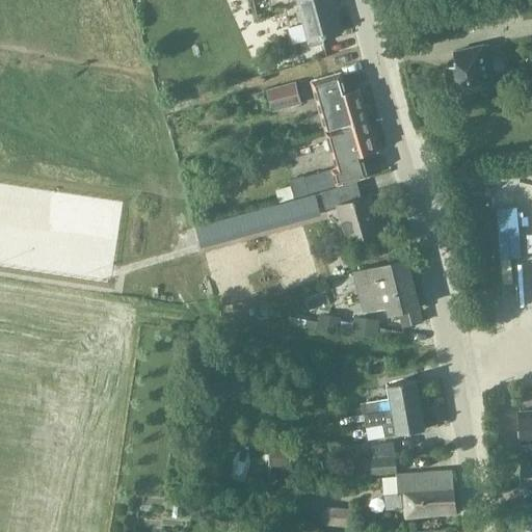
[(295,0),(308,43),(309,48),(324,44),(323,38),(342,33),(333,0),(295,0)]
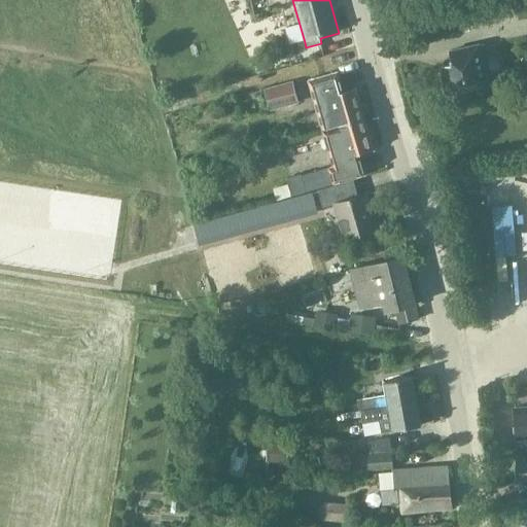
[(526,0),(515,0),(520,19),(526,16),(526,0)]
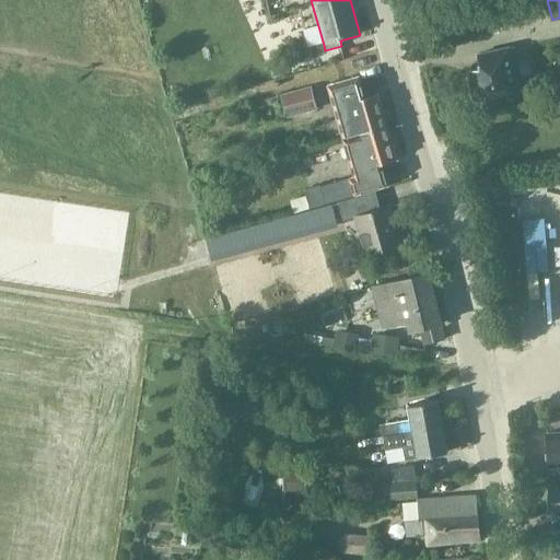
[(470,77),(468,77),(474,97),(524,84),(523,83),(517,85),(508,44),(513,43),(513,42),(476,51),(479,65),(468,67),(470,77)]
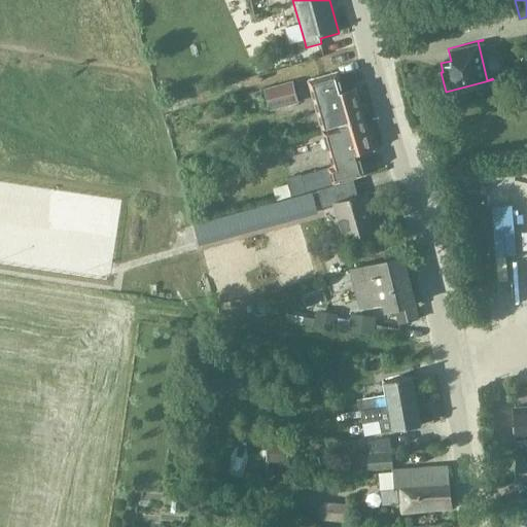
[(319,89),(330,128),(364,117),(355,86),(344,91),(338,70),(314,77),(317,90),(319,89)]
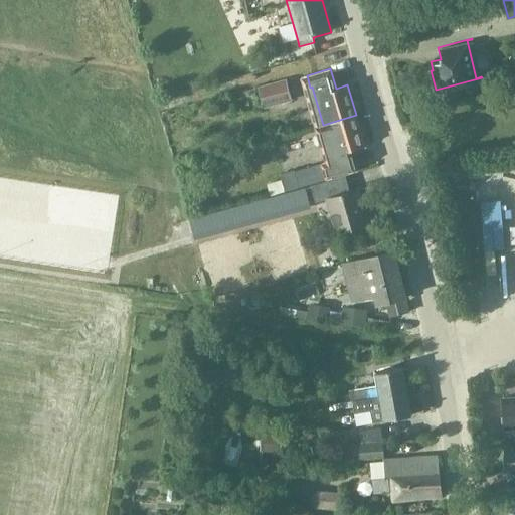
[(292,101),(286,79),(258,87),(263,108),(292,101)]
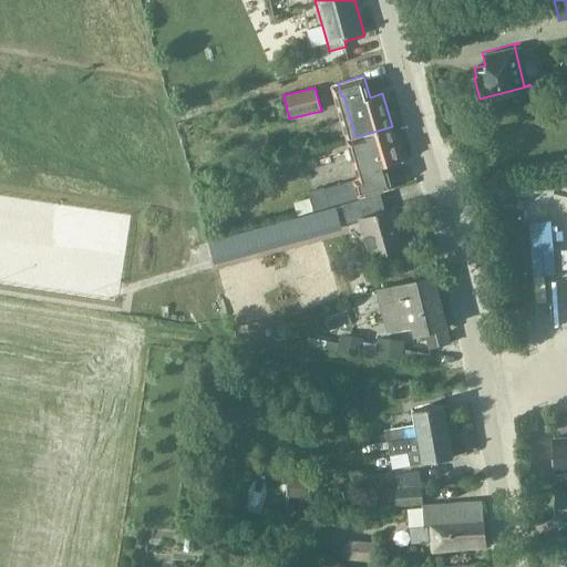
[(402,160),(392,126),(356,137),(349,140),(354,161),(357,161),(361,177),(325,187),(325,186),(308,192),(312,209),(360,195),(393,185),(389,169),(385,169),(384,165),(402,160)]
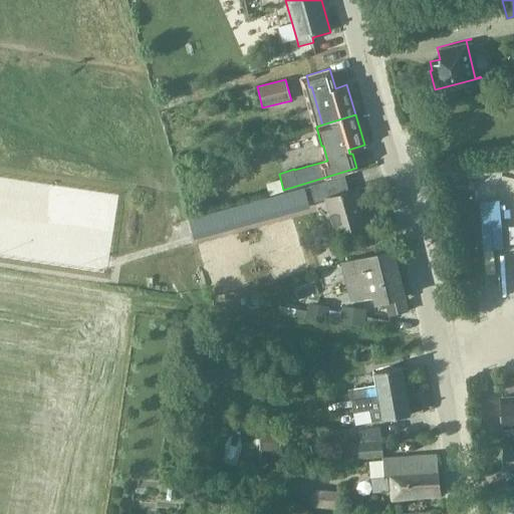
[(453,183),(461,182),(460,174),(452,175),(453,183)]
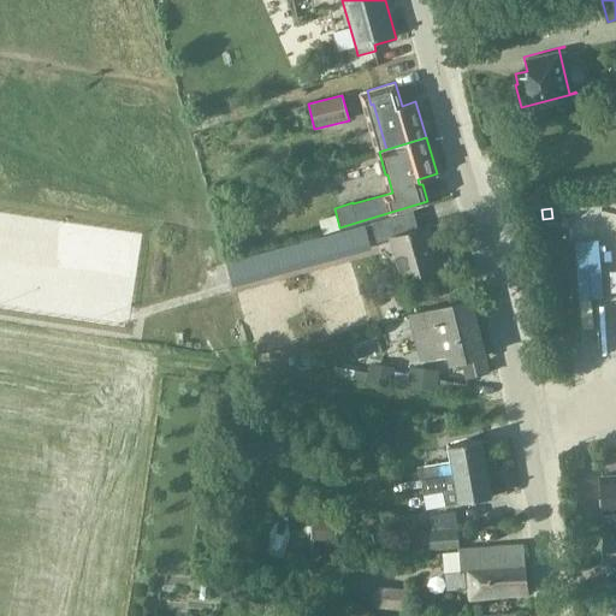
[(414,209),(373,221),(379,242),(392,238),(406,282),(444,270),(430,224),(419,227),(414,209)]
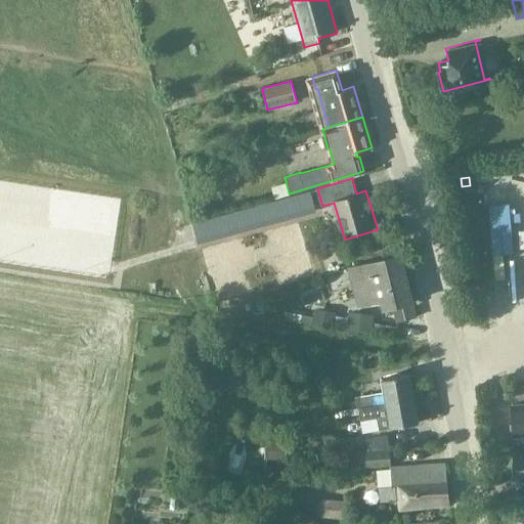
[(292,197),(192,223),(197,237),(296,211),(292,197)]
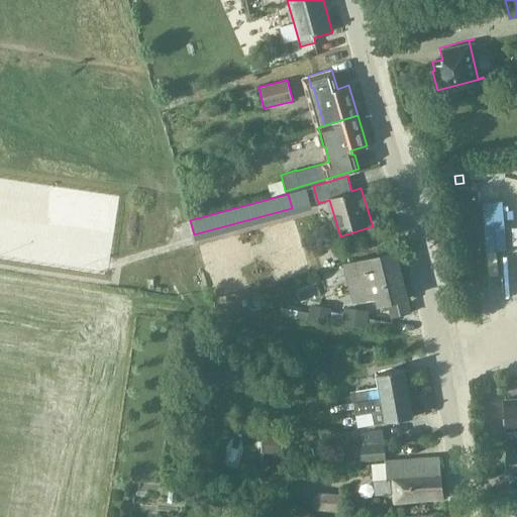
[(391,315),(411,310),(395,251),(344,266),(355,303),(373,298),(375,304),(387,301),(391,315)]
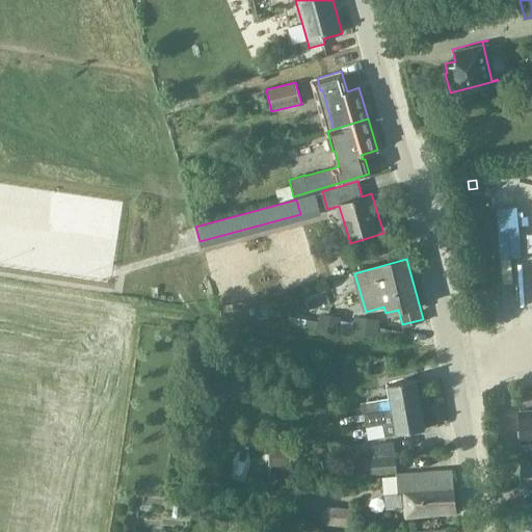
[(417,324),(417,336),(433,335),(433,324),(417,324)]
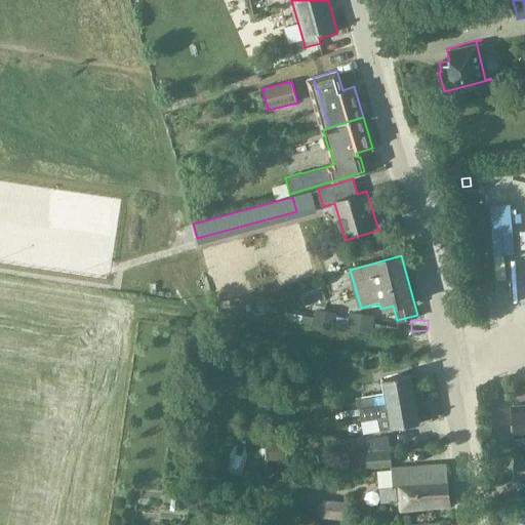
[(355,387),(359,409),(415,399),(411,374),(381,379),(384,393),(364,397),(362,386),(355,387)]
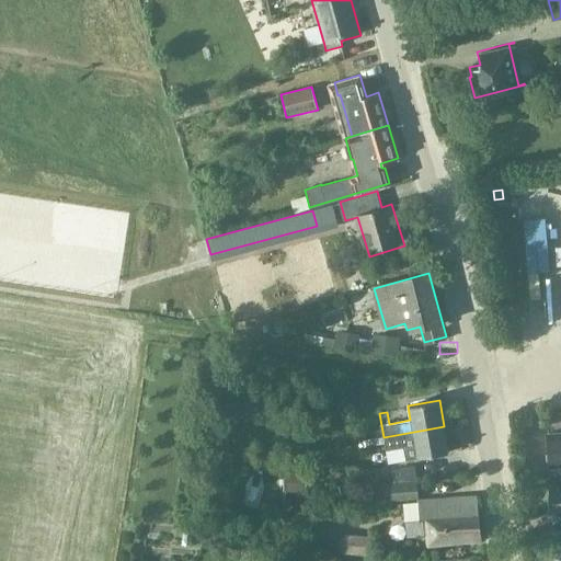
[(448,453),(444,426),(384,437),(386,450),(414,445),(418,458),(448,453)]
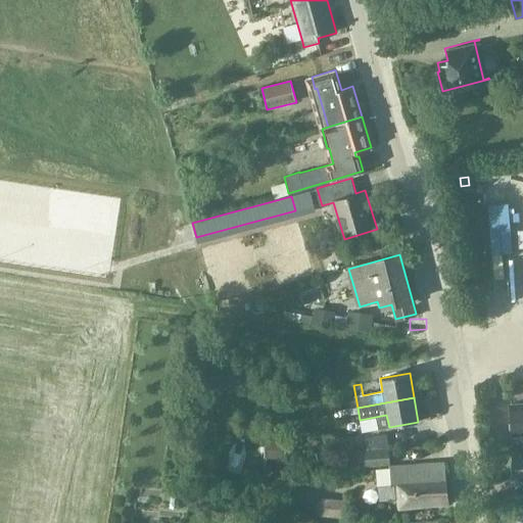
[(522,440),(522,410),(514,411),(516,441),(522,440)]
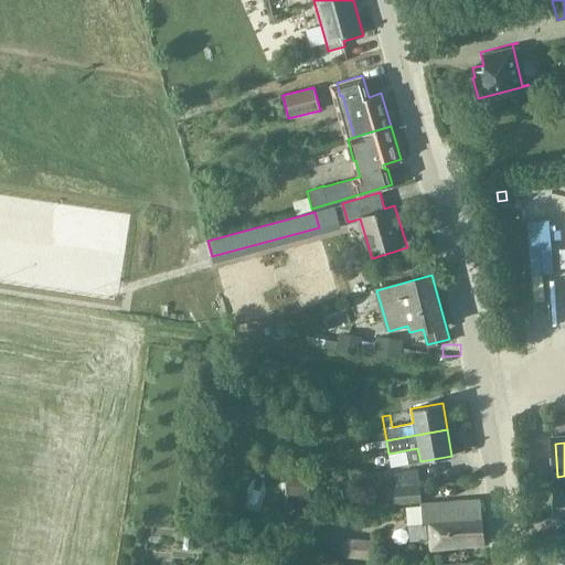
[(419,481),(416,469),(393,475),(396,486),(419,481)]
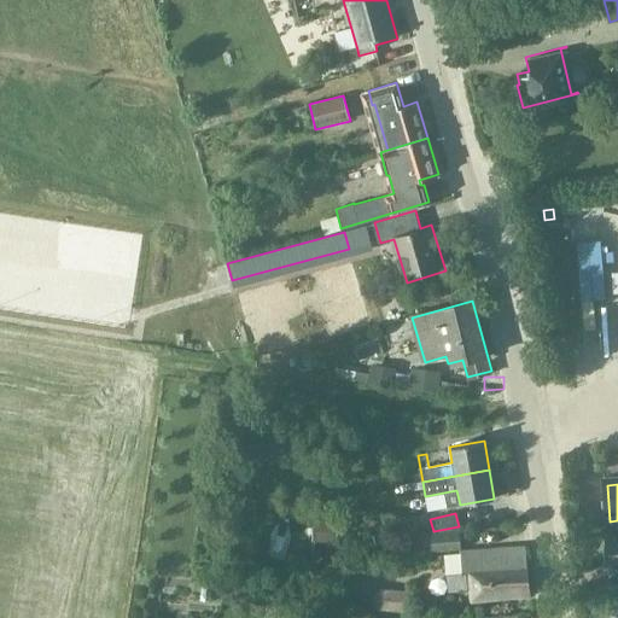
[(338,523),(313,523),(312,542),(337,543),(338,523)]
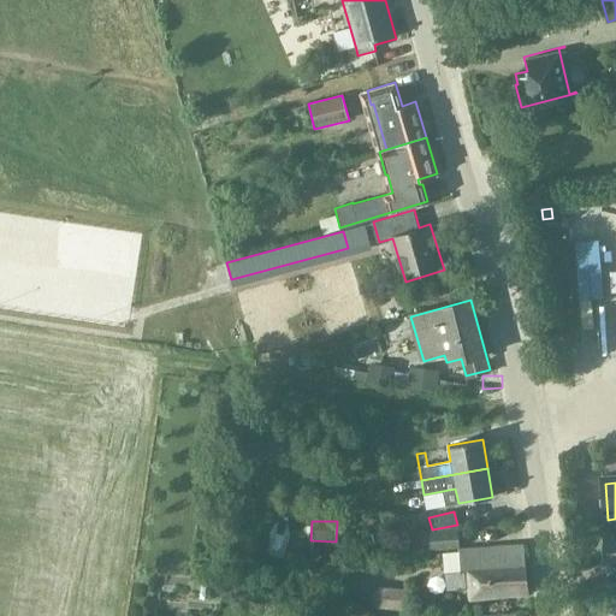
[(431,544),(458,543),(457,528),(431,531),(431,544)]
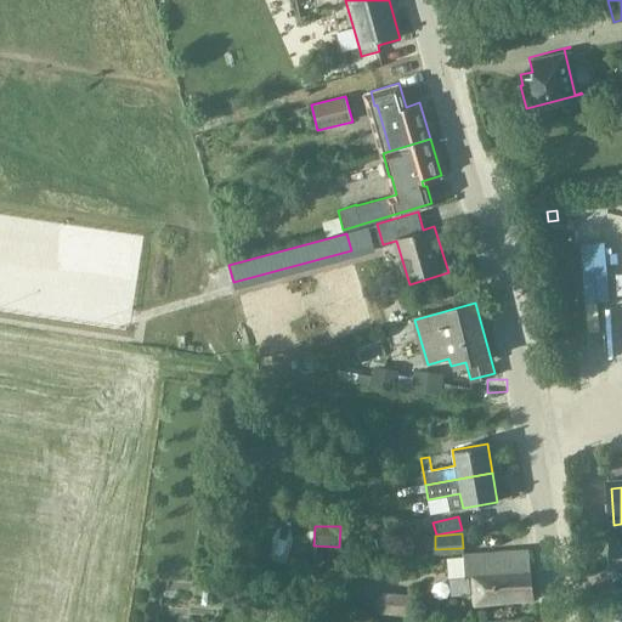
[(621,546),(610,547),(611,575),(621,574),(621,546)]
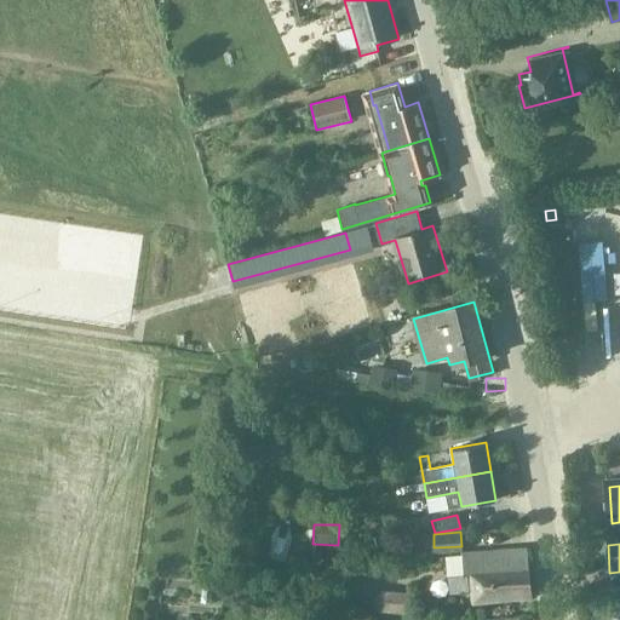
[(461,556),(446,557),(447,575),(463,574),(471,574),(472,603),(528,600),(524,549),(461,554),(461,556)]
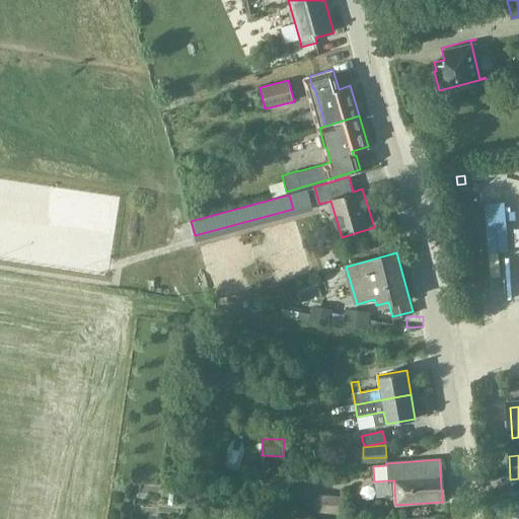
[(336,496),(317,495),(315,512),(334,513),(336,496)]
